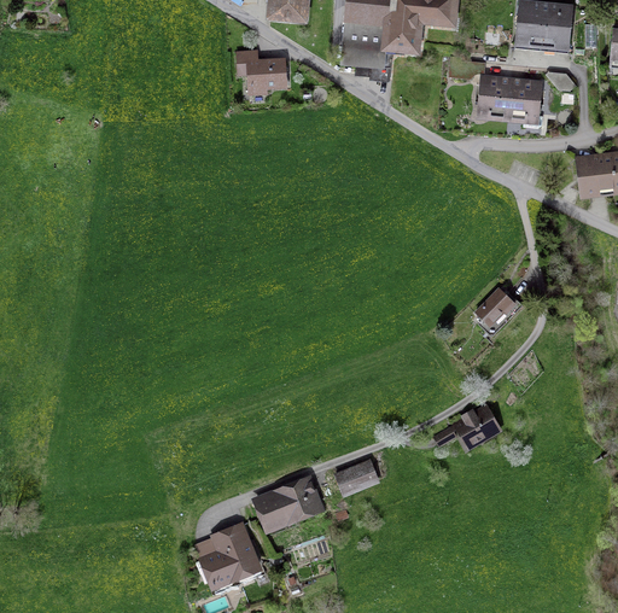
[(272,0),(270,12),(304,16),(305,0),(272,0)]
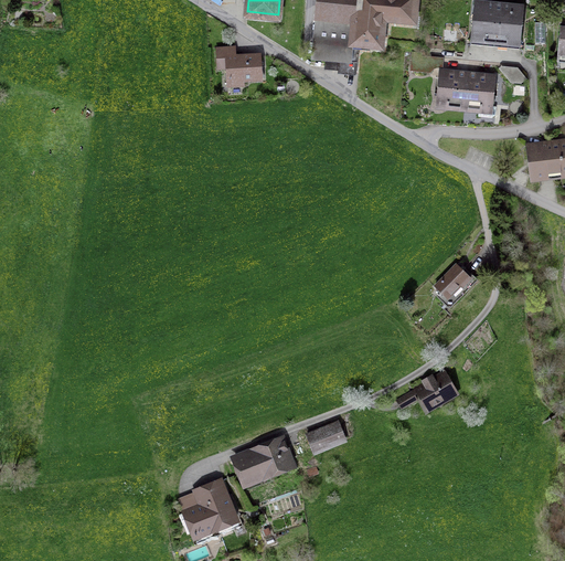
[(414,18),(415,0),(358,0),(356,19),(353,19),(352,24),(317,21),(313,54),(350,57),(351,41),(381,44),(384,16),(414,18)]
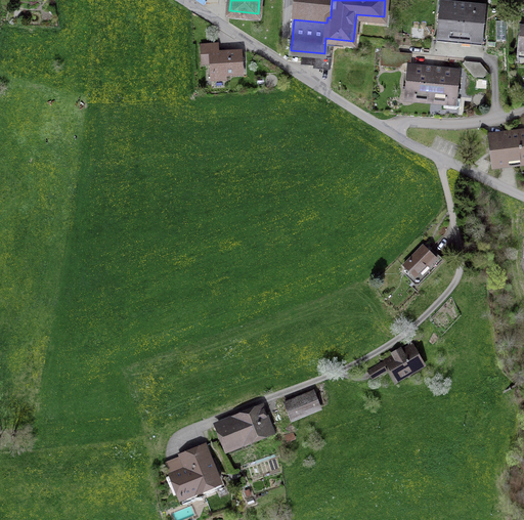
[(295,0),(294,19),(326,23),(328,17),(331,17),(332,0),(295,0)]
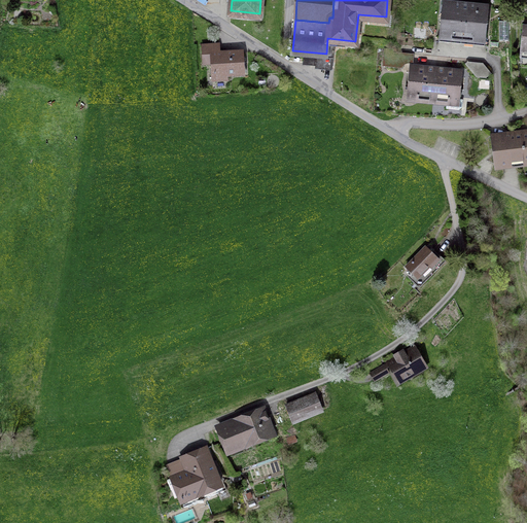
[(443,0),(438,34),(485,38),(489,3),(454,0),(443,0)]
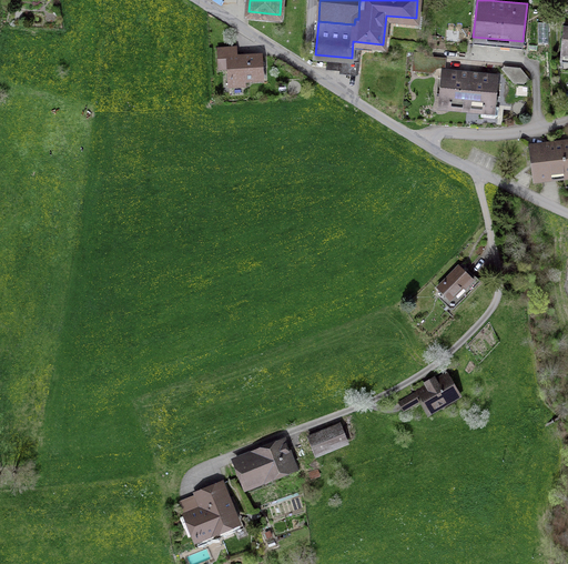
[(539,37),(549,37),(550,18),(539,18),(539,37)]
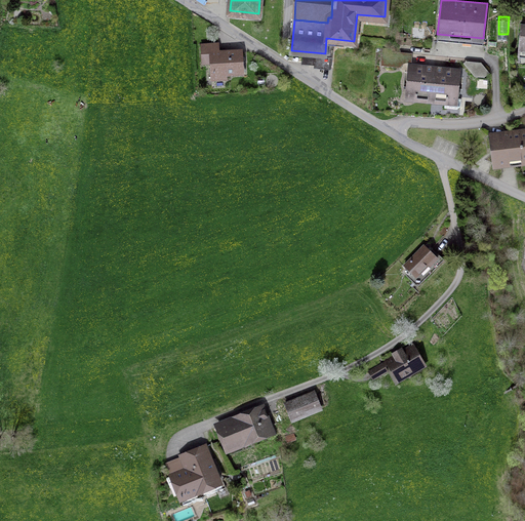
[(227,76),(226,71),(243,70),(241,47),(218,49),(218,41),(201,42),(202,58),(211,57),(212,77),(227,76)]
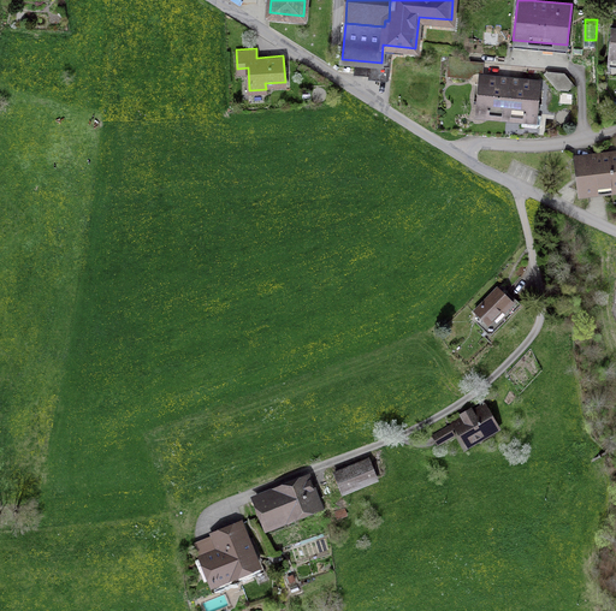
[(552,83),(569,83),(570,67),(554,67),(552,83)]
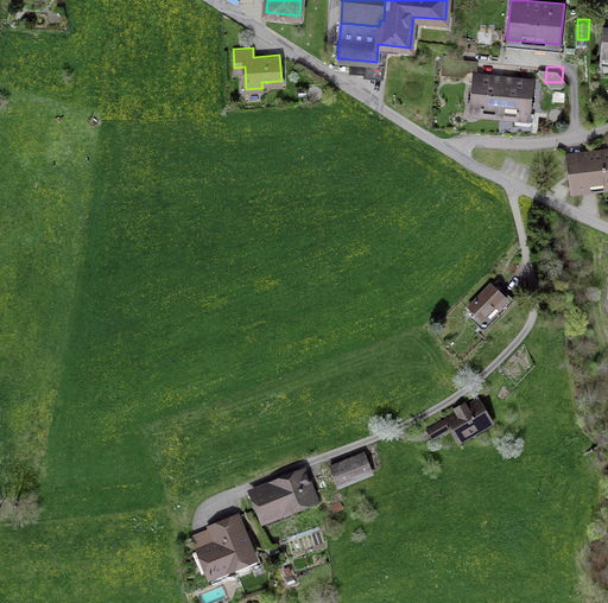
[(481,107),(480,109),(500,112),(502,77),(494,76),(493,74),(491,74),(488,74),(486,76),(482,76),(483,73),(474,71),(470,106),(481,107)]
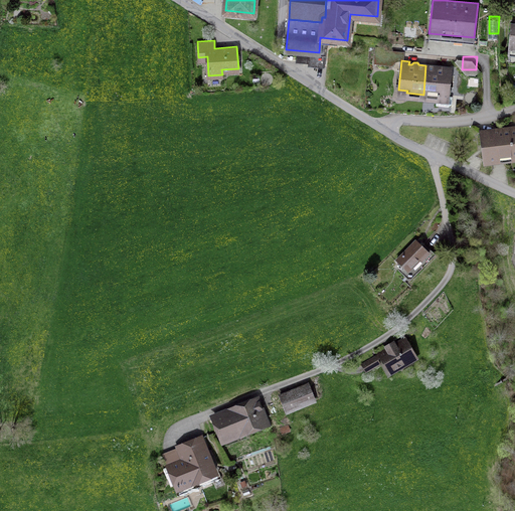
[(437,64),(433,66),(425,65),(423,95),(437,96),(436,103),(449,104),(452,101),(453,93),(449,93),(451,65),(443,64),(443,67),(440,67),(439,64),(437,64)]
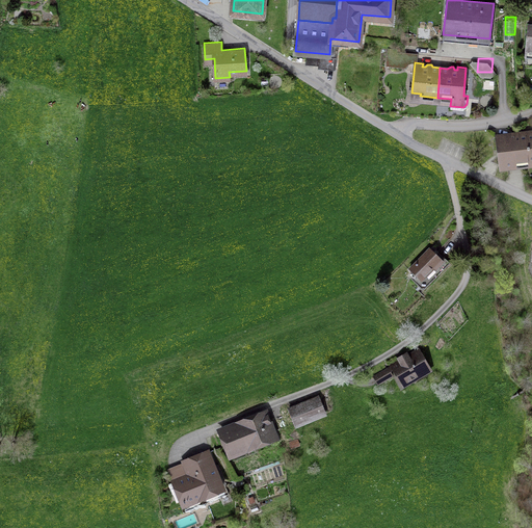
[(531,130),(499,134),(503,163),(531,160),(531,130)]
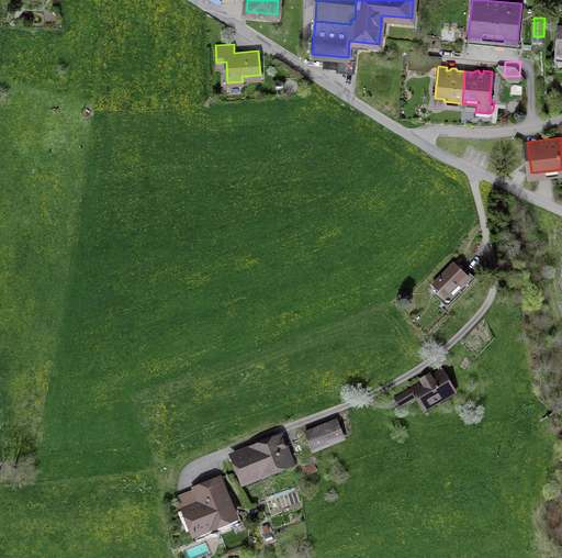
[(439,287),(435,291),(447,303),(475,275),(471,270),(468,272),(454,259),(433,281),(439,287)]
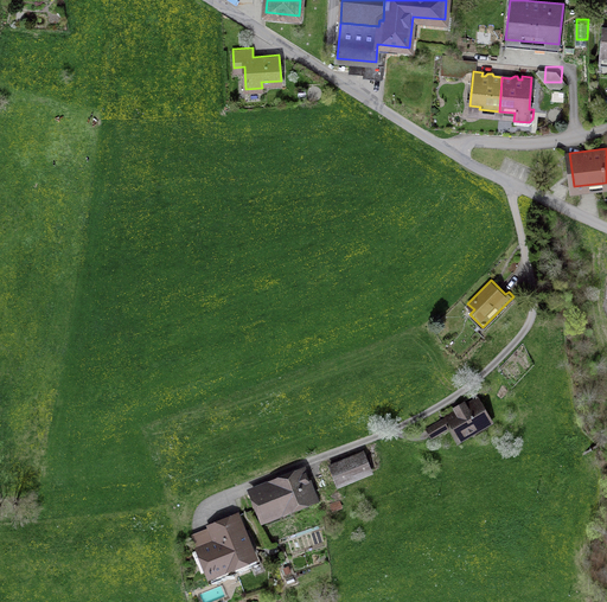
[(451,412),(462,431),(487,417),(477,398),(467,403),(464,398),(454,404),(457,409),(451,412)]
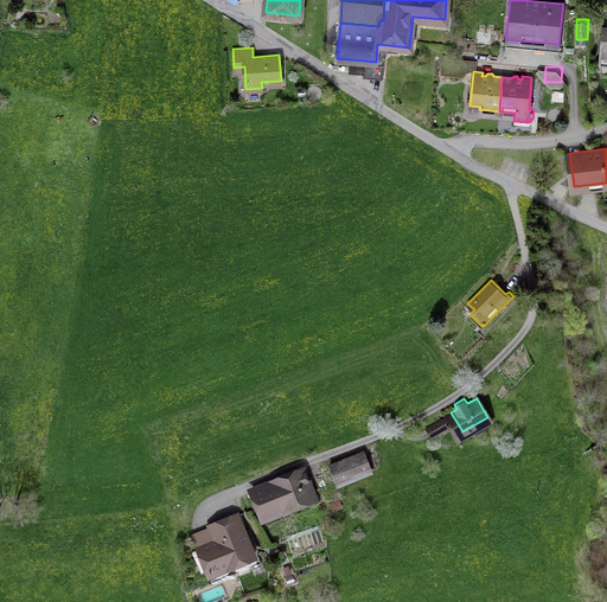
[(442,416),(427,426),(432,434),(448,424),(442,416)]
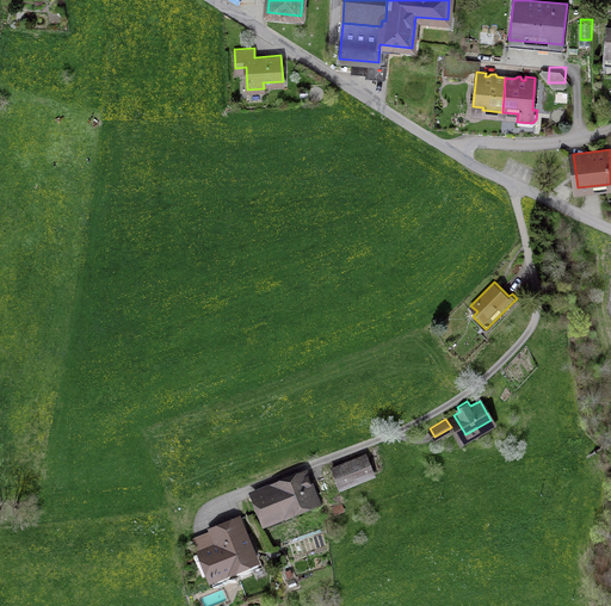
[(332,467),(339,484),(374,470),(366,452),(332,467)]
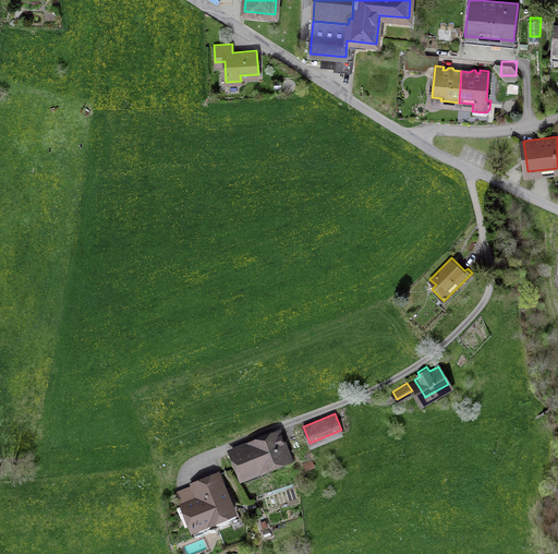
[(232,450),(242,474),(289,456),(278,430),(251,441),(251,443),(232,450)]
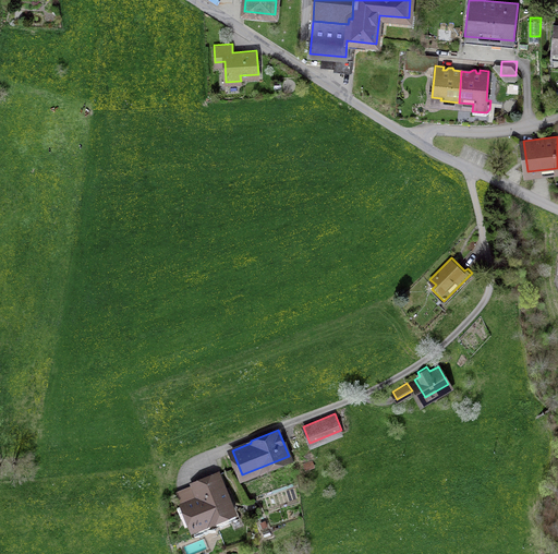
[(208,518),(208,519),(233,509),(226,490),(231,488),(229,483),(223,485),(218,470),(203,478),(202,477),(193,481),(198,495),(177,504),(185,525),(194,521),(195,524),(208,518)]
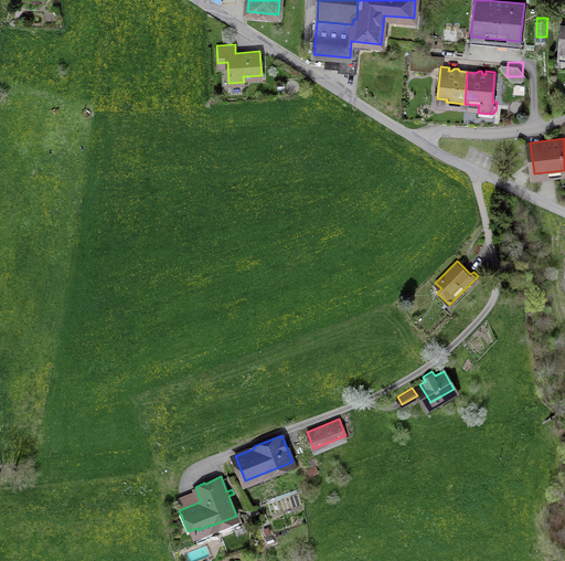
[(205,541),(188,548),(191,556),(209,550),(205,541)]
